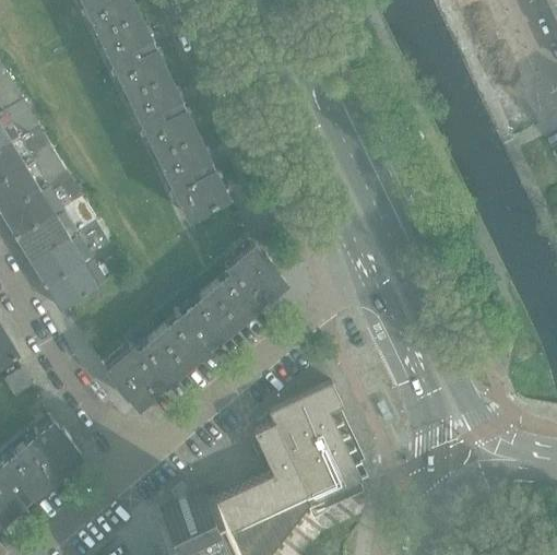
[(138,11),(131,0),(82,0),(97,31),(138,11)]
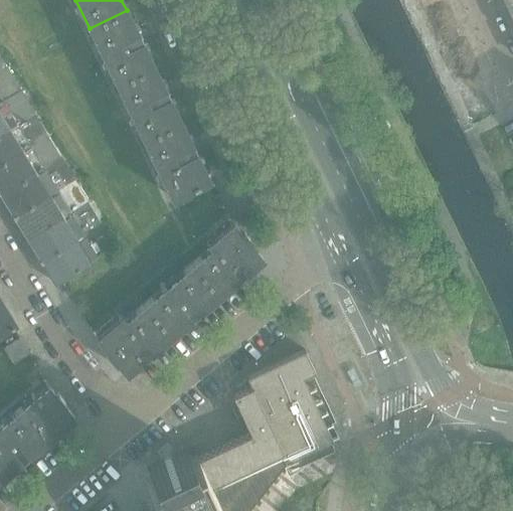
[(154,66),(138,33),(127,10),(90,28),(117,84),(154,66)]
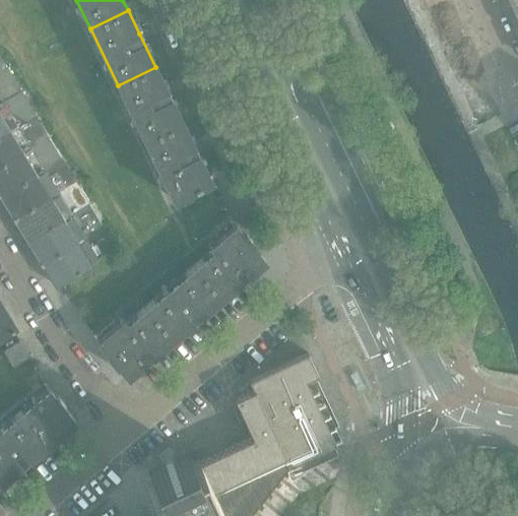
[(0,78),(9,72),(0,56),(0,78)]
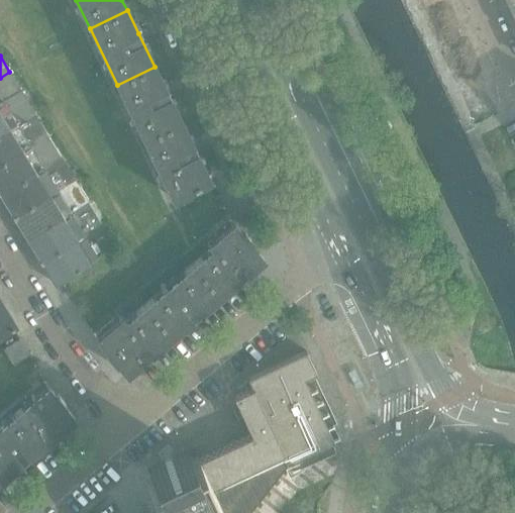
[(182,122),(166,89),(155,67),(117,85),(144,140),(182,122)]
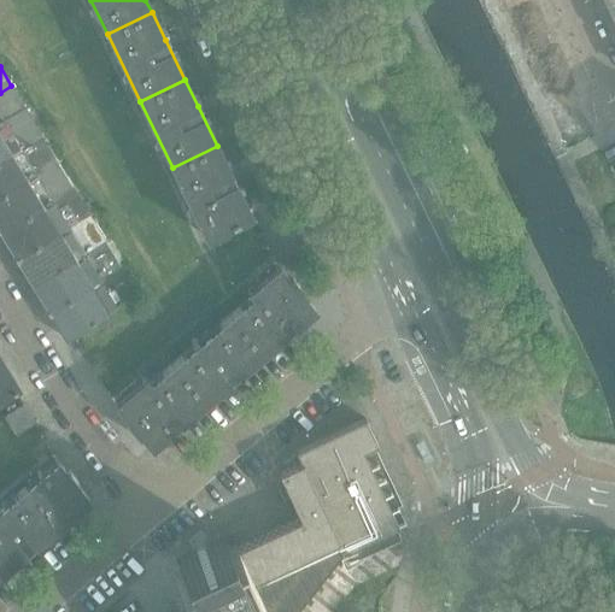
[(0,128),(6,124),(13,121),(27,112),(11,86),(0,93),(0,128)]
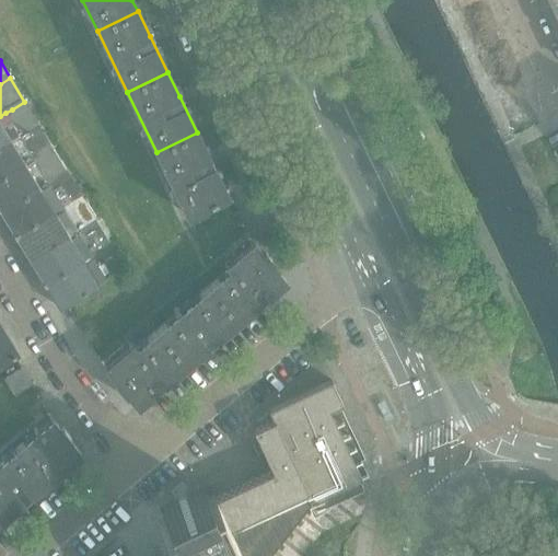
[(0,149),(21,137),(27,134),(39,126),(24,102),(12,109),(6,113),(0,116),(0,149)]
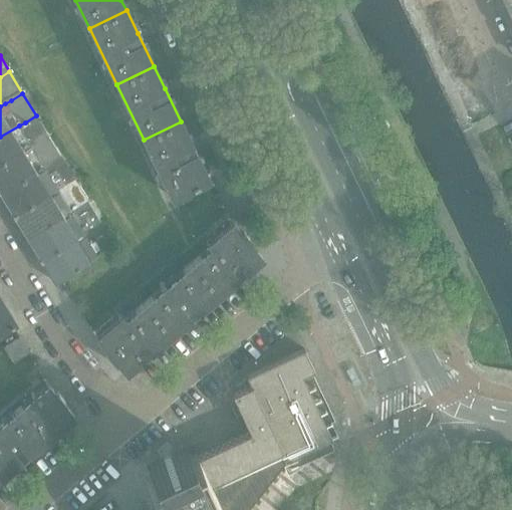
[(63,161),(49,138),(36,115),(25,122),(28,128),(22,132),(19,125),(0,137),(0,192),(3,197),(62,161),(63,161)]
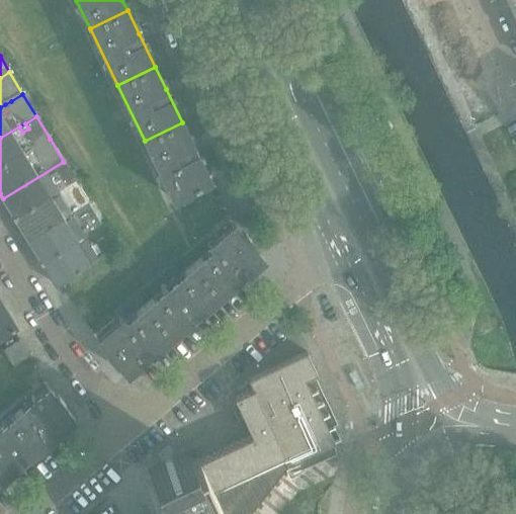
[(210,181),(193,146),(182,122),(145,141),(174,201),(188,194),(187,192),(210,181)]
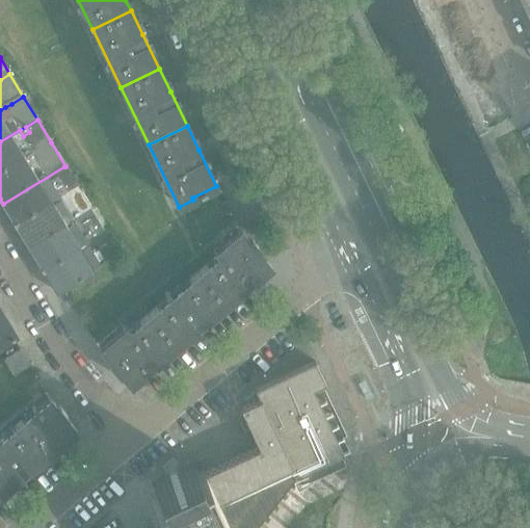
[(15,227),(78,188),(64,166),(3,204),(16,225),(14,226),(15,227)]
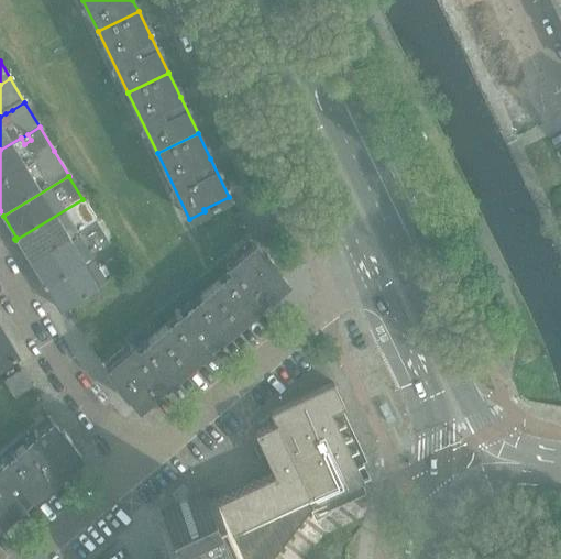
[(33,263),(97,223),(83,199),(15,240),(17,242),(19,241),(33,263)]
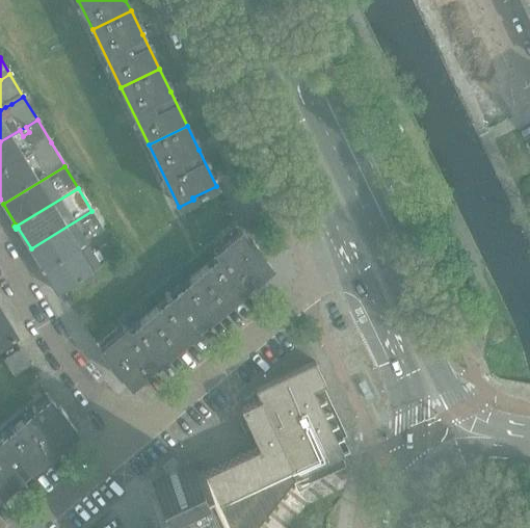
[(43,272),(102,237),(106,235),(101,228),(85,237),(76,221),(91,212),(91,211),(31,248),(44,270),(42,271),(43,272)]
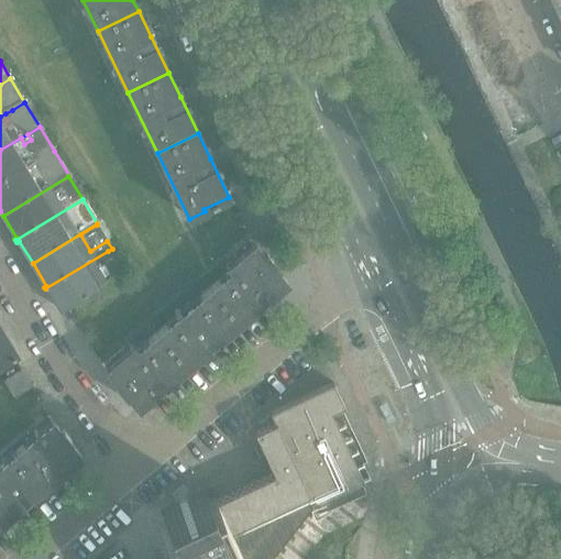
[(288,286),(277,273),(278,272),(268,259),(266,261),(255,248),(229,270),(232,274),(211,292),(240,327),(288,286)]
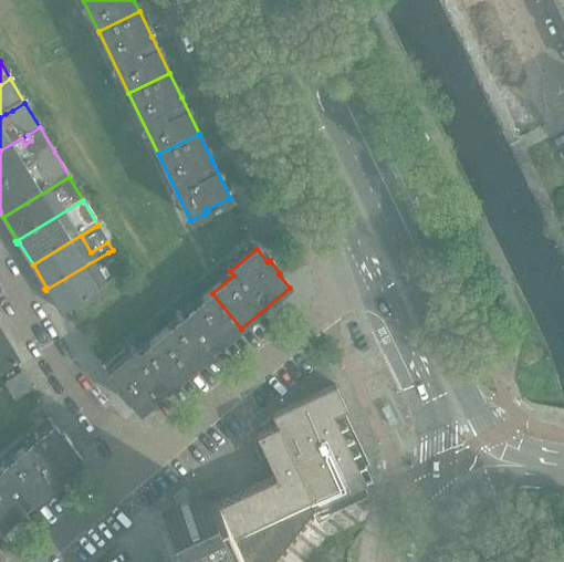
[(108,283),(122,272),(108,252),(45,290),(47,292),(49,291),(62,314),(69,311),(98,293),(108,285),(108,283)]
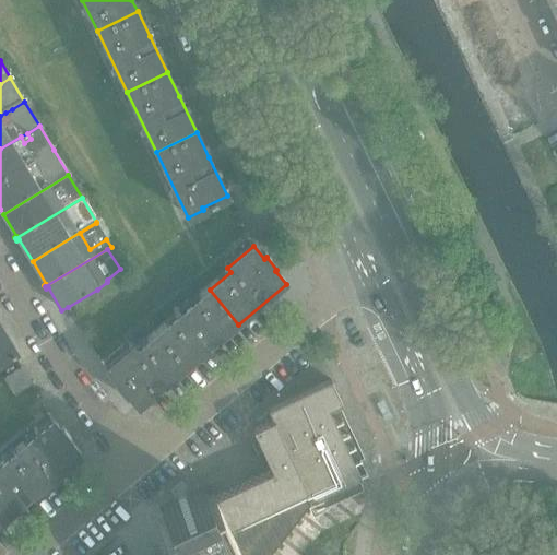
[(238,325),(210,290),(157,334),(186,367),(238,325)]
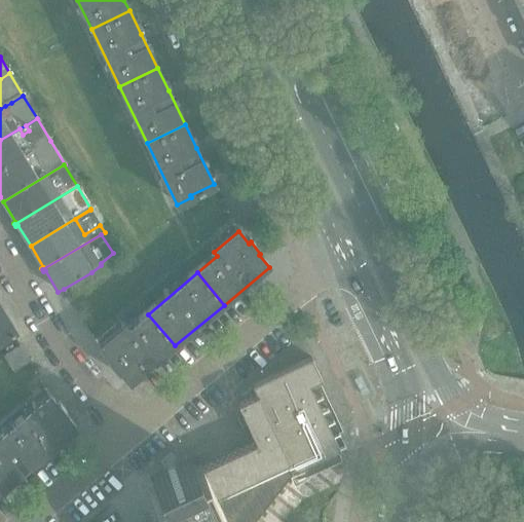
[(0,344),(19,334),(0,304),(0,344)]
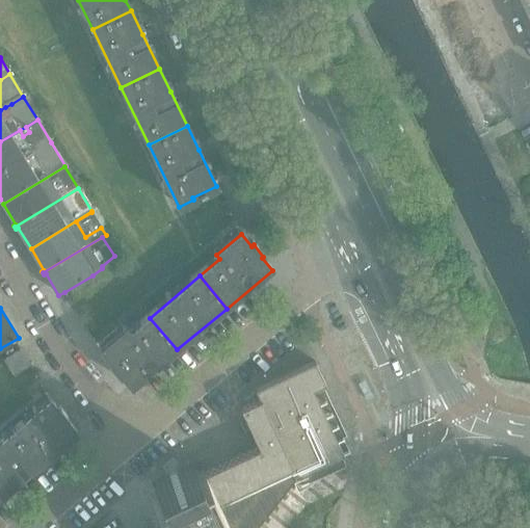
[(177,349),(150,318),(130,335),(126,330),(101,351),(111,364),(110,365),(121,377),(122,376),(131,388),(177,349)]
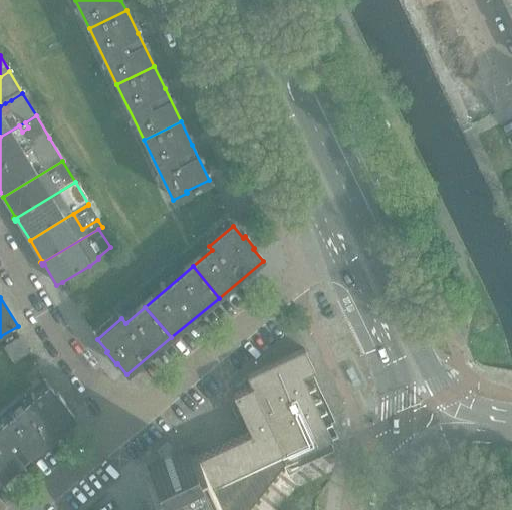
[(14,363),(30,354),(21,340),(6,350),(14,363)]
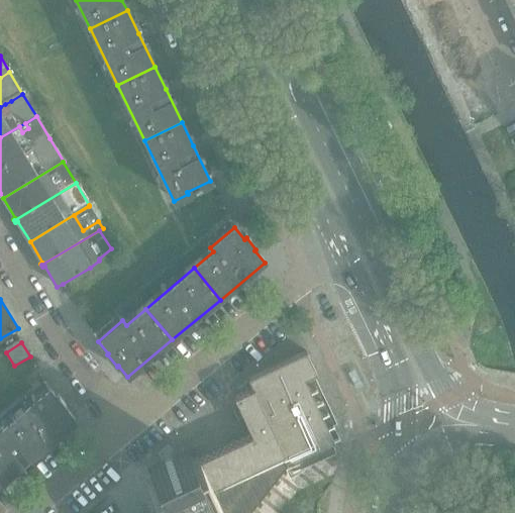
[(251,512),(288,468),(290,467),(289,465),(332,444),(332,446),(335,445),(328,430),(327,430),(304,383),(305,382),(317,376),(307,354),(248,382),(253,391),(234,399),(252,438),(200,463),(199,462),(193,465),(189,454),(149,473),(153,483),(147,486),(160,512),(251,512)]
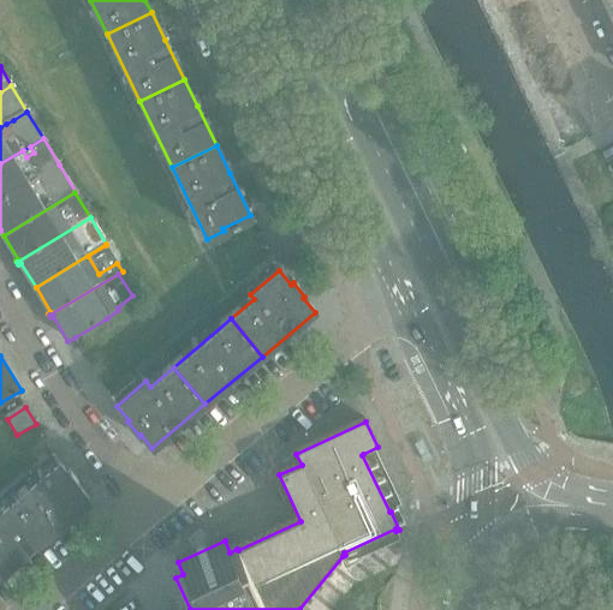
[(89,501),(78,486),(79,484),(70,473),(69,476),(69,474),(67,476),(59,464),(29,489),(59,526),(89,501)]
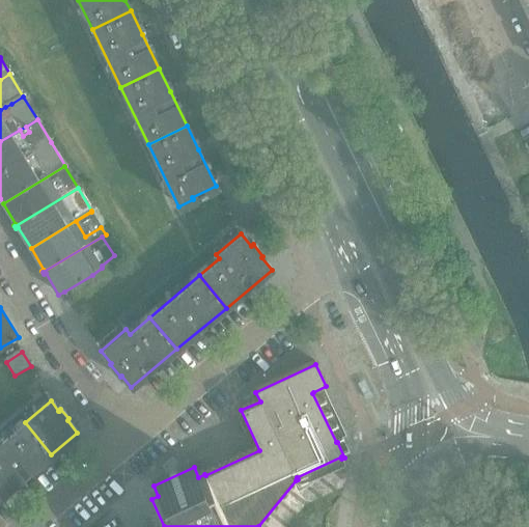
[(0,494),(1,496),(51,454),(25,422),(0,442),(0,494)]
